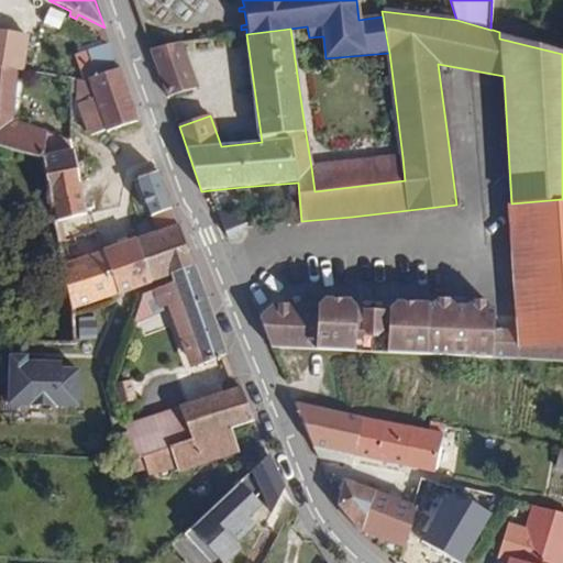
[(539,31),(494,19),(493,30),(499,32),(532,41),(537,42),(539,31)]
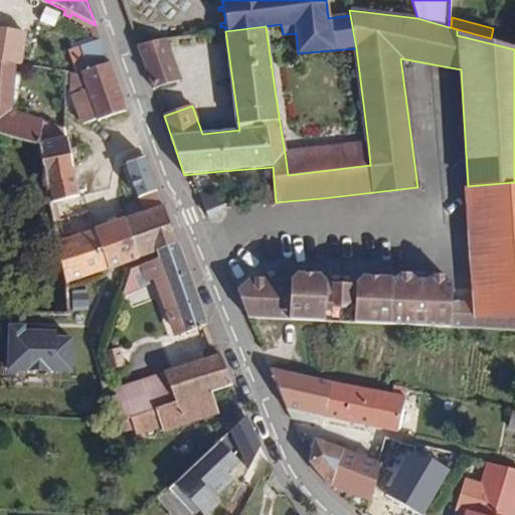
[(20,48),(21,29),(0,28),(0,32),(7,33),(7,47),(20,48)]
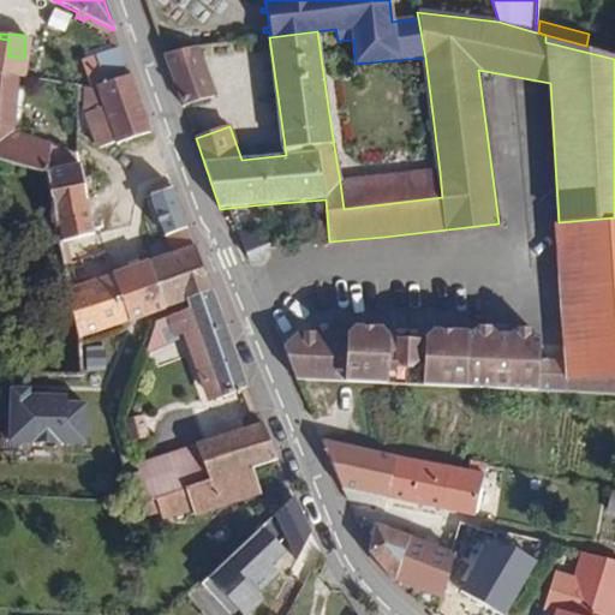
[(0,69),(18,71),(27,72),(27,58),(24,58),(9,57),(9,40),(0,39),(0,69)]
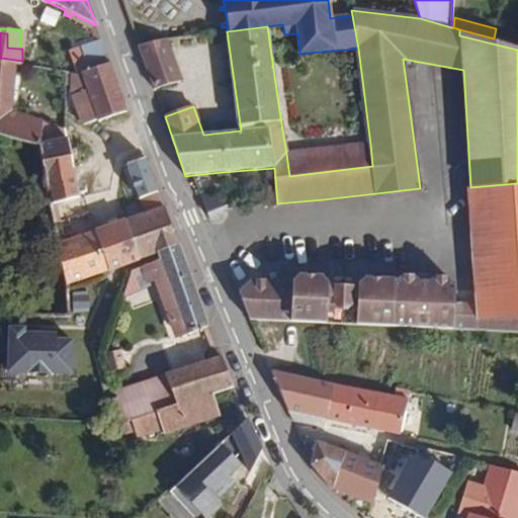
[(69,52),(77,75),(110,64),(101,40),(69,52)]
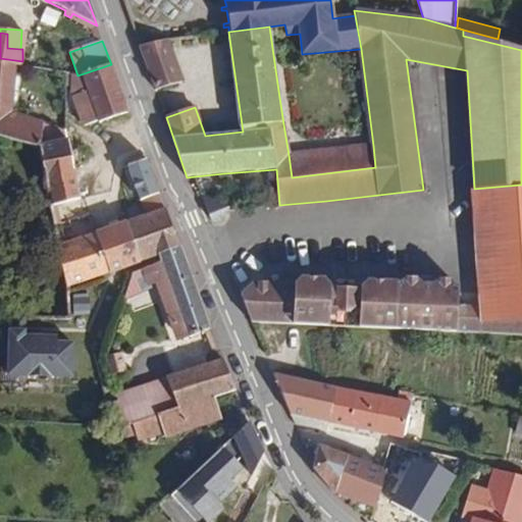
[(183,83),(168,41),(140,47),(156,90),(183,83)]
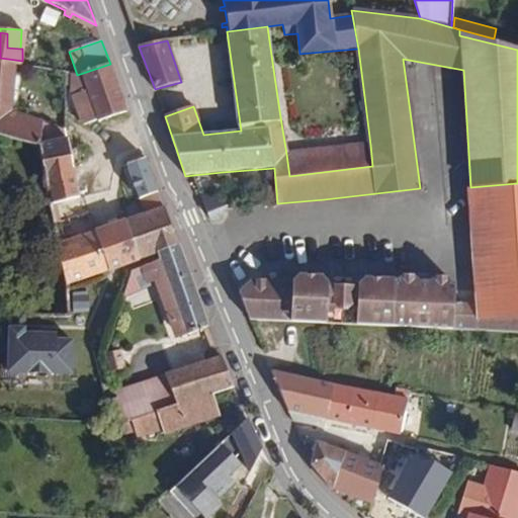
[(12,112),(15,60),(0,58),(0,137),(34,149),(44,122),(12,112)]
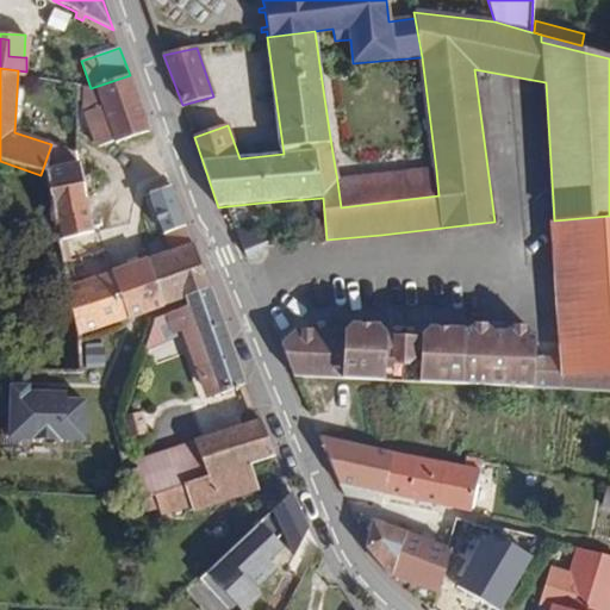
[(130,75),(91,88),(85,87),(91,112),(87,113),(100,148),(151,131),(143,112),(136,93),(130,75)]
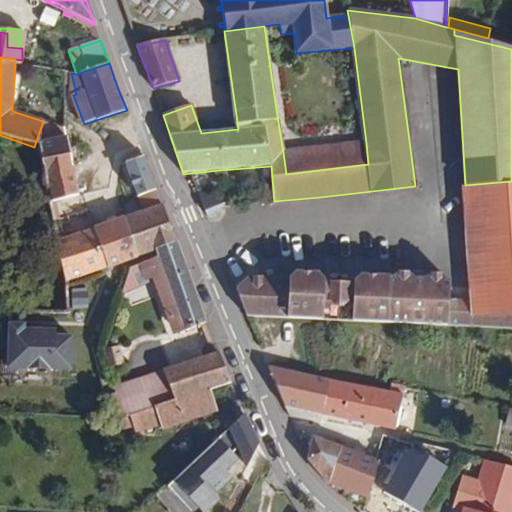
[(43,121),(34,147),(42,177),(47,202),(66,198),(61,174),(73,171),(64,128),(43,121)]
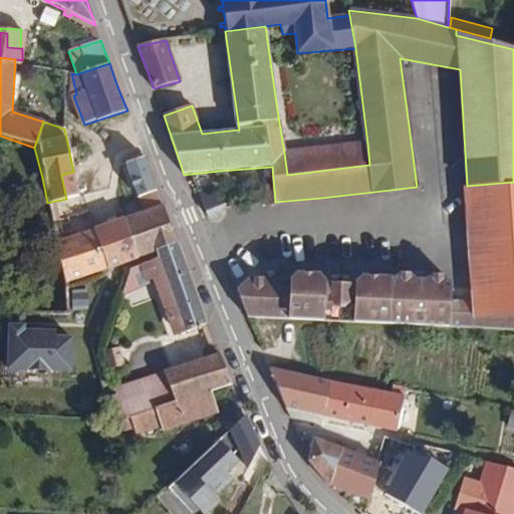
[(284,153),(287,175),(369,165),(367,144),(284,153)]
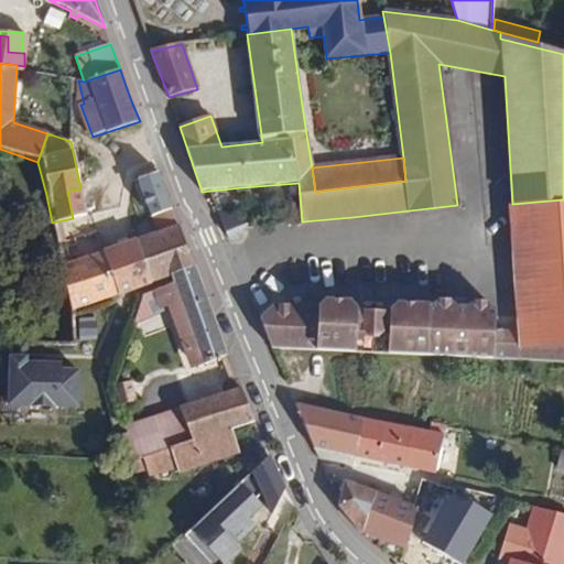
[(152,216),(171,209),(159,173),(140,181),(152,216)]
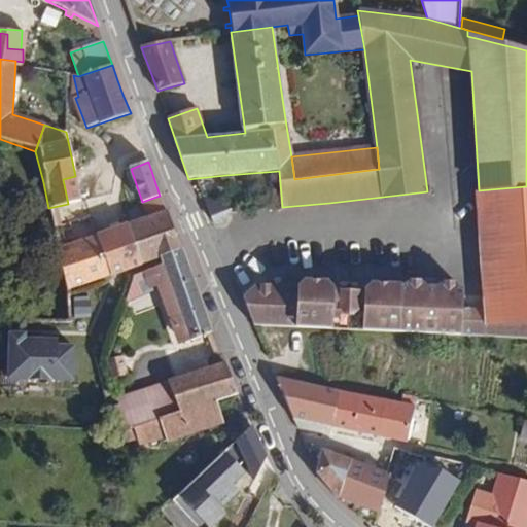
[(80,201),(77,183),(75,176),(63,179),(68,204),(80,201)]
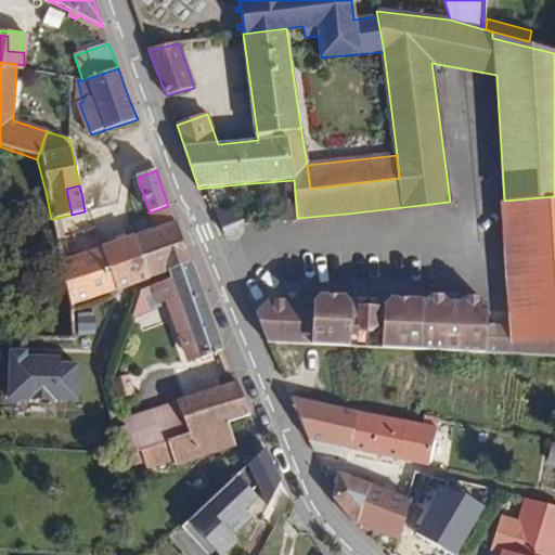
[(554,357),(554,201),(503,205),(512,325),(486,324),(487,305),(391,300),(379,308),(351,307),(344,298),(320,297),(313,302),(270,300),(256,312),(269,343),(554,357)]
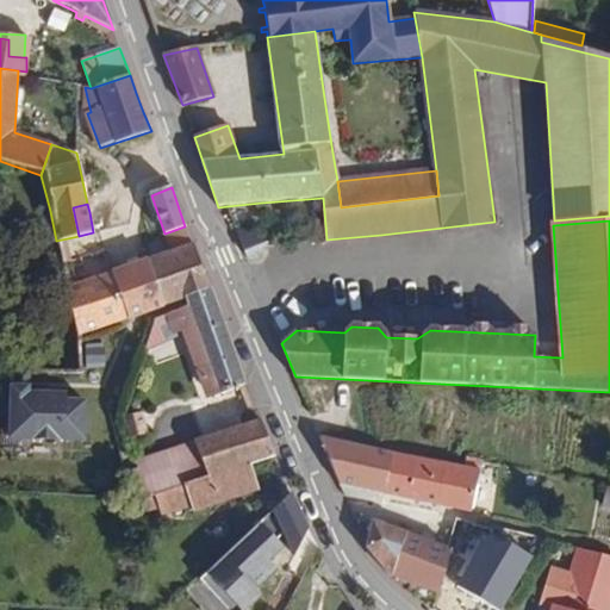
[(193,243),(185,226),(165,234),(170,251),(149,259),(165,305),(184,298),(210,288),(197,253),(193,243)]
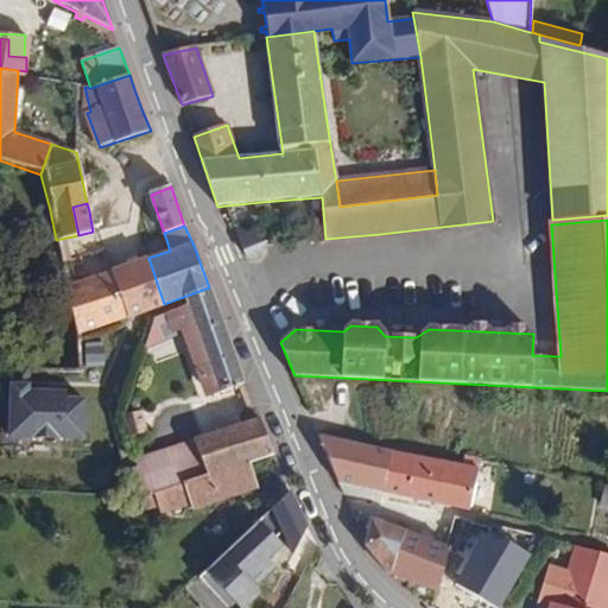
[(267,228),(239,228),(240,255),(267,254),(267,228)]
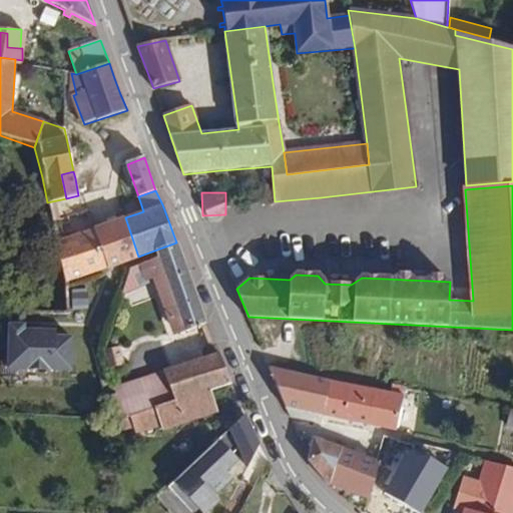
[(94,228),(106,268),(123,262),(138,257),(125,217),(94,228)]
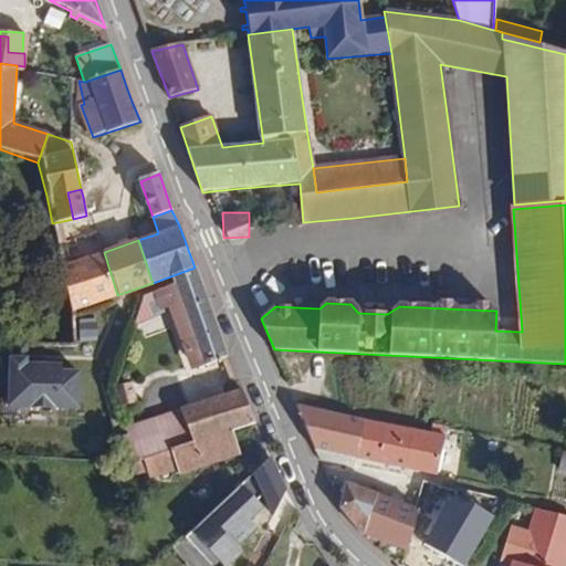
[(75,311),(117,295),(104,252),(97,254),(62,264),(65,280),(67,285),(75,311)]
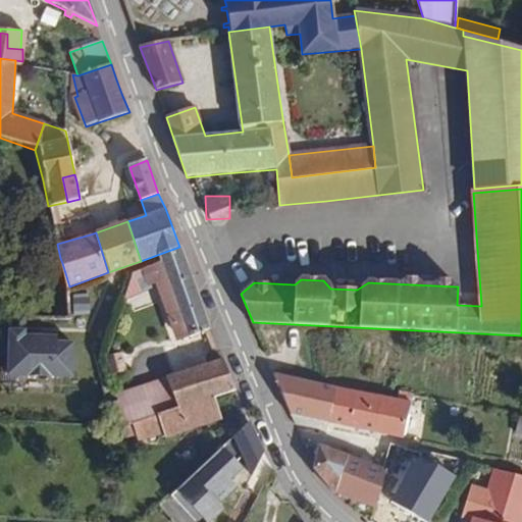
[(179,247),(157,255),(160,263),(144,268),(149,283),(154,281),(159,297),(162,296),(173,327),(176,325),(180,340),(210,328),(179,247)]
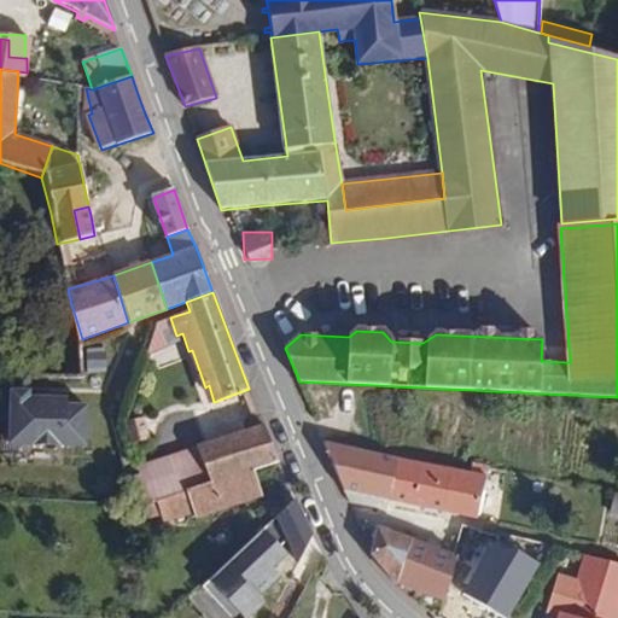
[(108,369),(108,345),(82,345),(82,377),(89,377),(89,371),(108,369)]
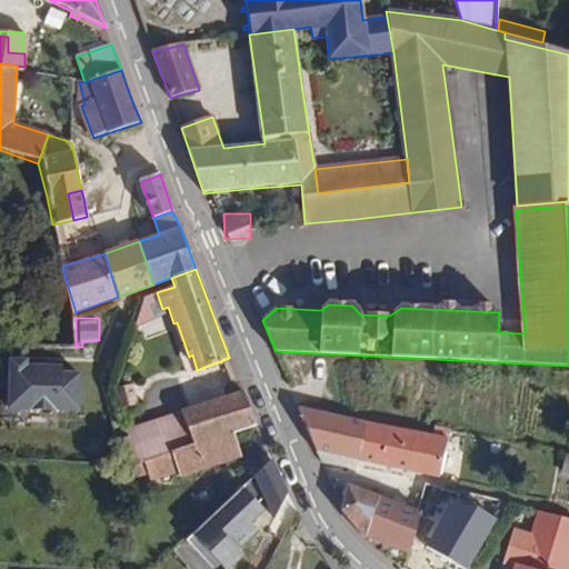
[(26,348),(3,347),(1,385),(9,386),(8,408),(77,411),(79,376),(60,375),(60,369),(25,367),(26,348)]
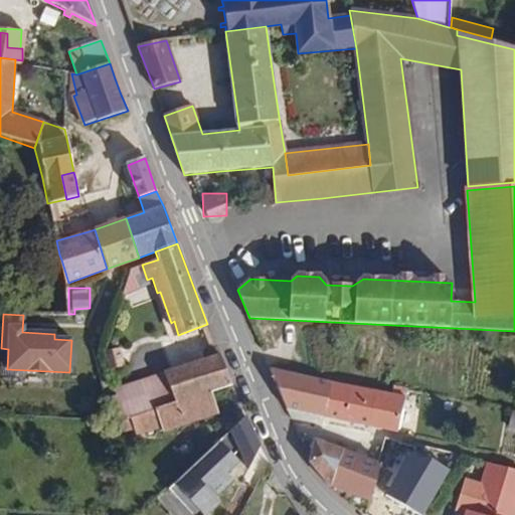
[(123,365),(118,348),(107,352),(113,368),(123,365)]
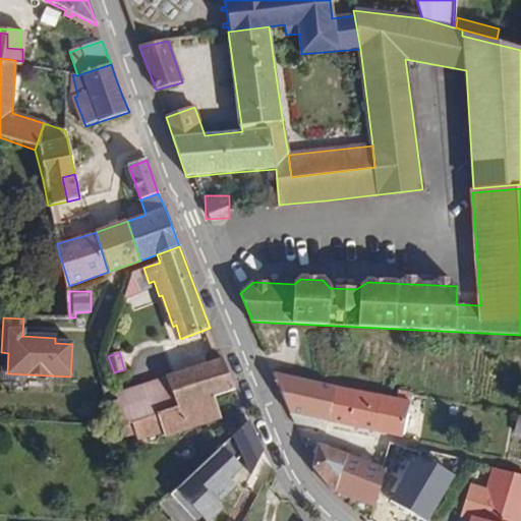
[(162,414),(214,397),(235,390),(222,358),(166,377),(116,394),(126,426),(132,424),(162,414)]
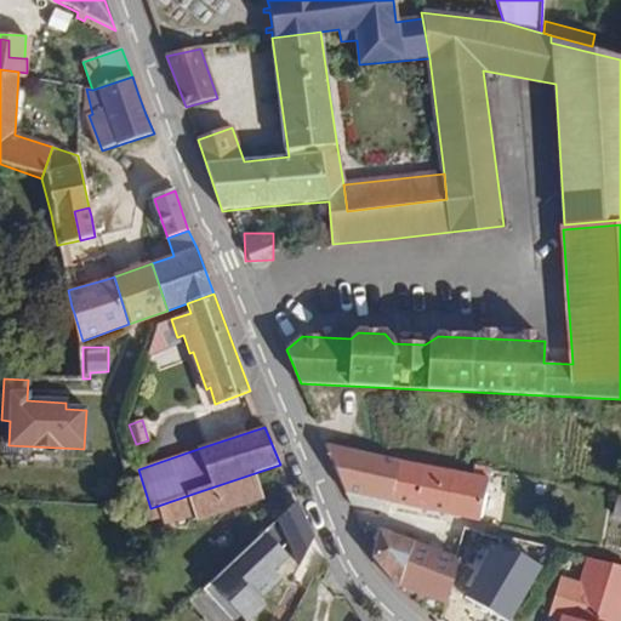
[(488,484),(489,479),(473,476),(371,456),(326,446),(352,506),(389,513),(392,503),(480,520),(485,494),(488,484)]
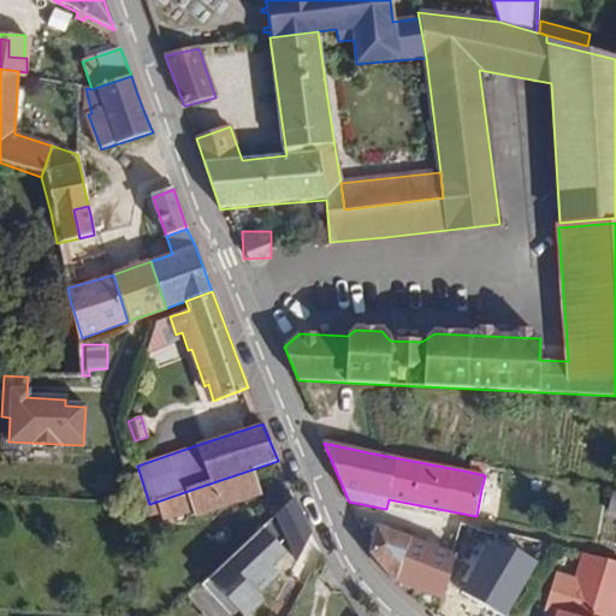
[(469,472),(485,475),(486,468),(471,463),(469,472)]
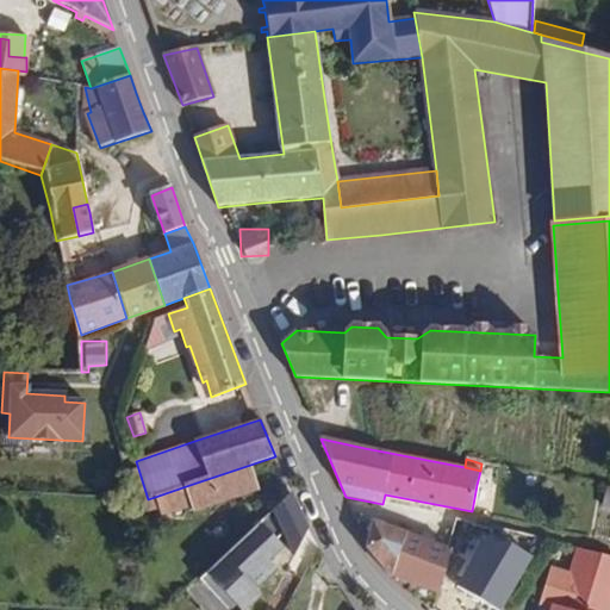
[(259,490),(250,465),(190,485),(155,497),(162,515),(191,505),(193,510),(259,490)]
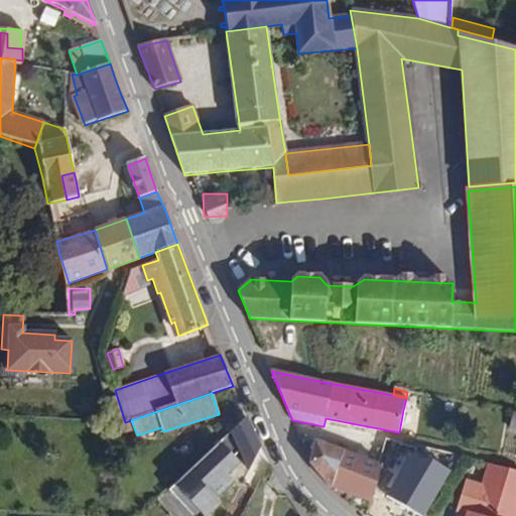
[(409,411),(411,403),(405,402),(403,410),(409,411)]
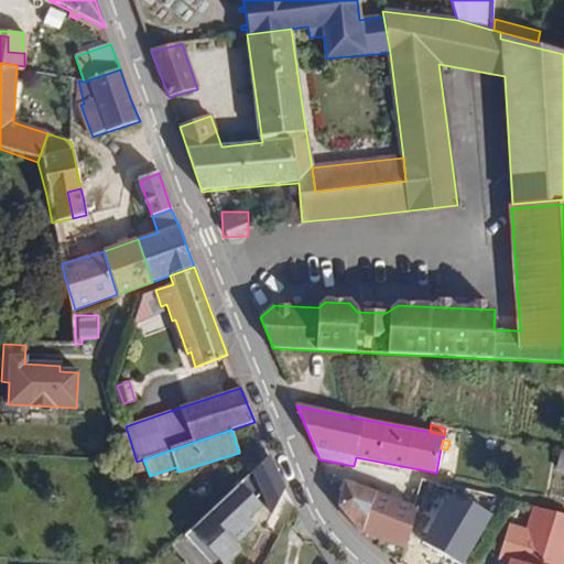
[(279,477),(269,455),(181,533),(207,563),(224,563),(240,550),(235,543),(256,523),(249,517),(261,507),(255,499),(279,477)]
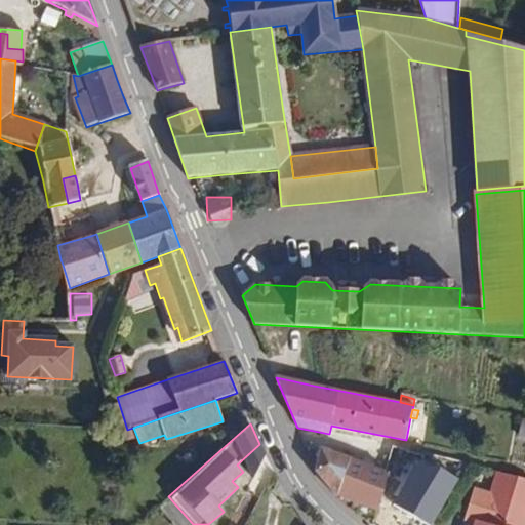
[(391,473),(386,487),(405,494),(418,455),(391,446),(385,471),(391,473)]
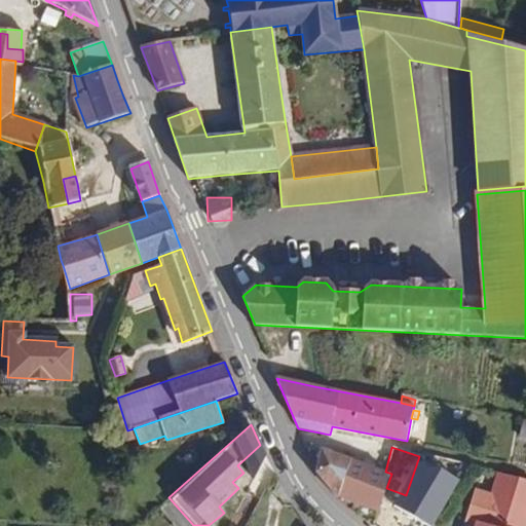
[(314,472),(335,496),(349,459),(321,449),(320,449),(316,465),(314,472)]
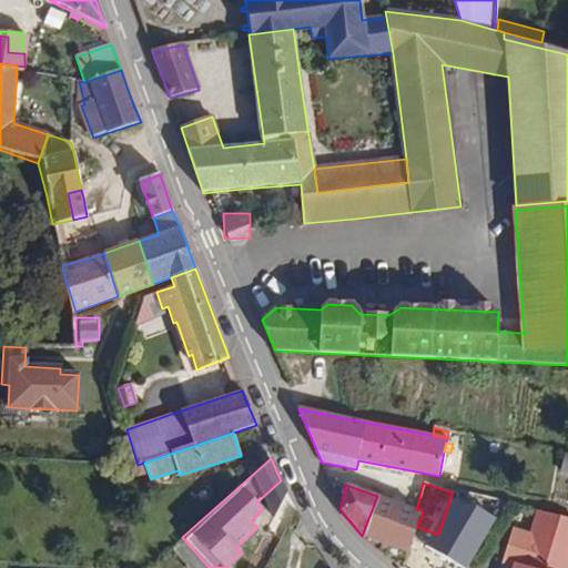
[(506,501),(482,495),(477,510),(498,515),(506,501)]
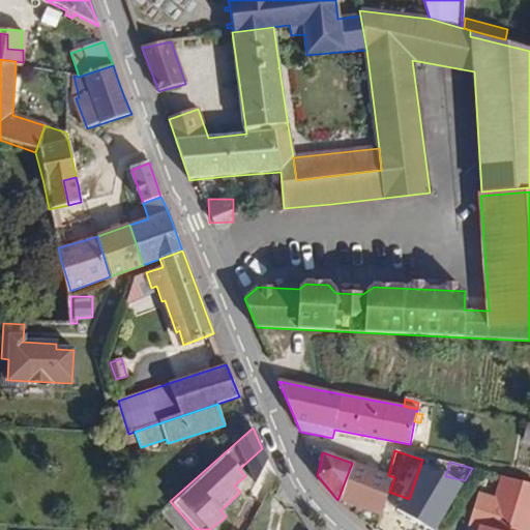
[(381,516),(389,492),(394,477),(388,475),(352,463),(337,500),(361,508),(381,516)]
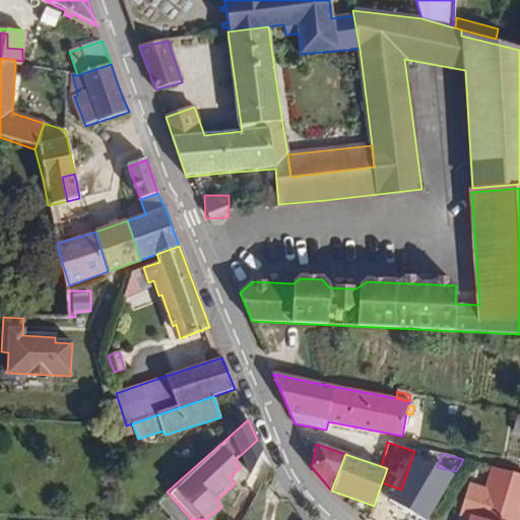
[(485,491),(499,495),(492,517),(478,513),(476,519),(472,518),(471,519),(519,519),(519,473),(494,467),(485,491)]
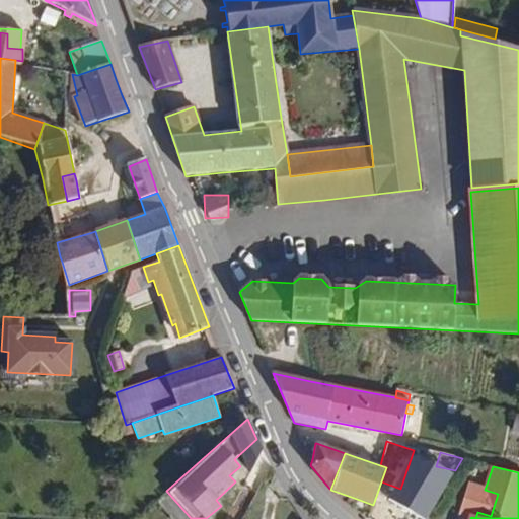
[(498,494),(485,490),(477,512),(491,516),(498,494)]
